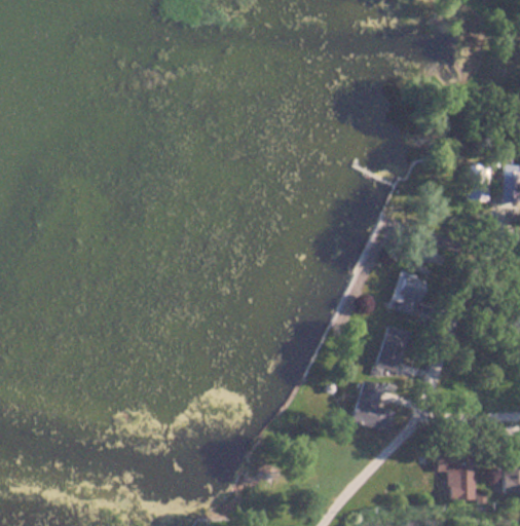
[(424,274),(399,272),(397,310),(423,311),(424,274)]
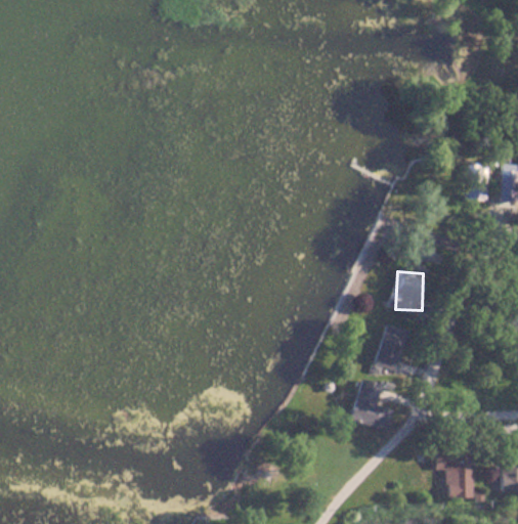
[(376,364),(396,370),(408,332),(388,324),(376,364)]
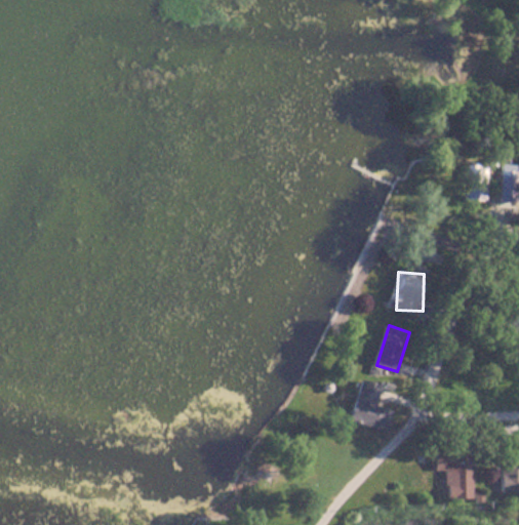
[(351,421),(388,432),(394,411),(377,406),(383,387),(363,380),(351,421)]
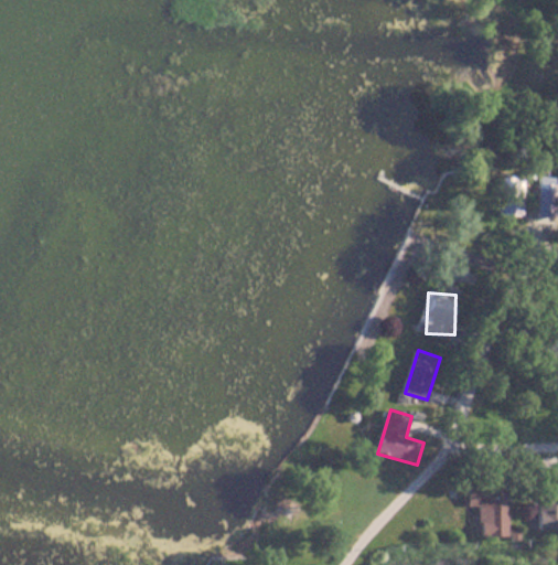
[(469,518),(481,518),(481,536),(511,536),(511,493),(469,493),(469,518)]
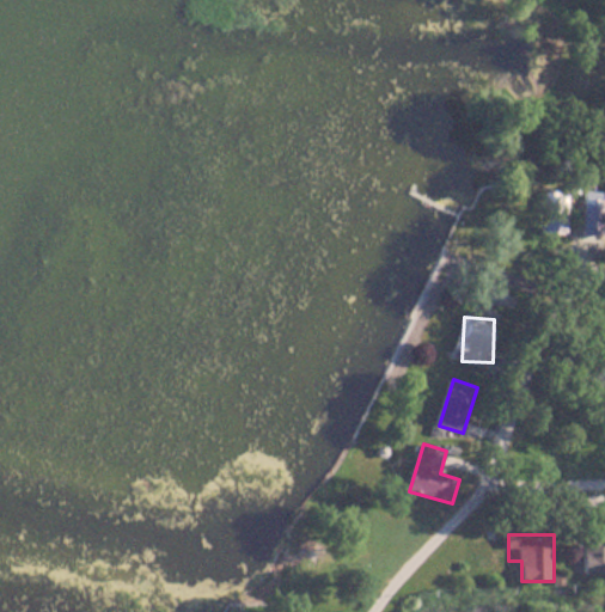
[(586,574),(604,573),(604,545),(586,546),(586,574)]
